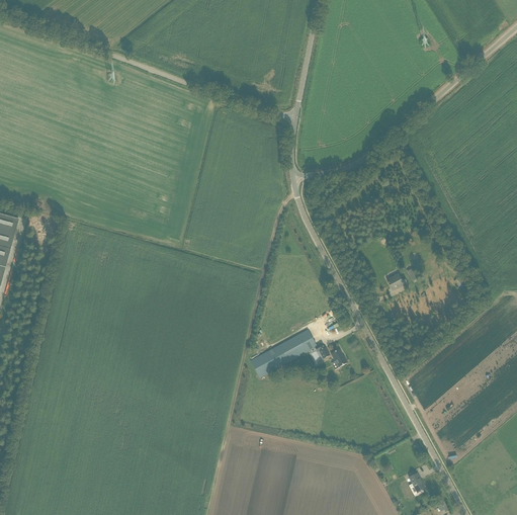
[(0,280),(17,218),(0,211),(0,280)]
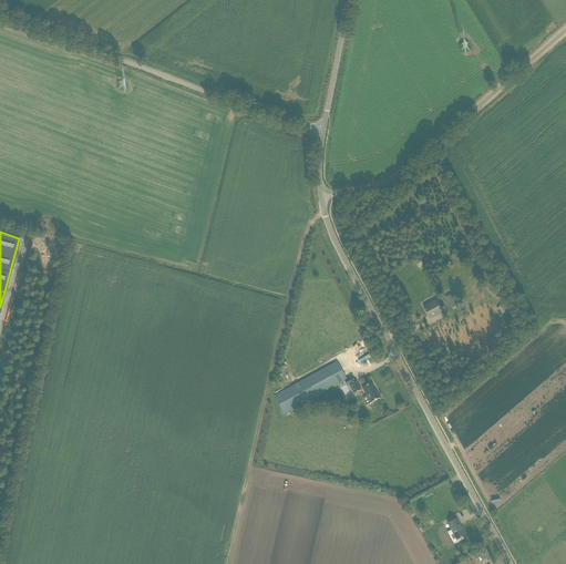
[(446,298),(450,305),(456,301),(452,295),(446,298)]
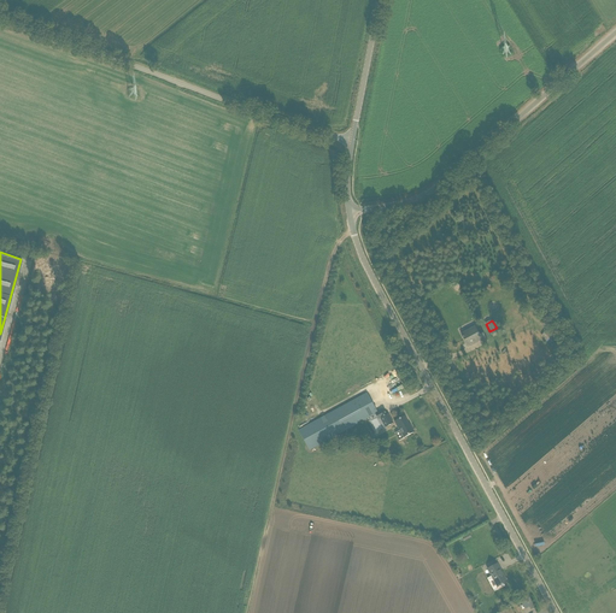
[(485,334),(482,329),(479,330),(474,323),(459,330),(467,345),(485,334)]
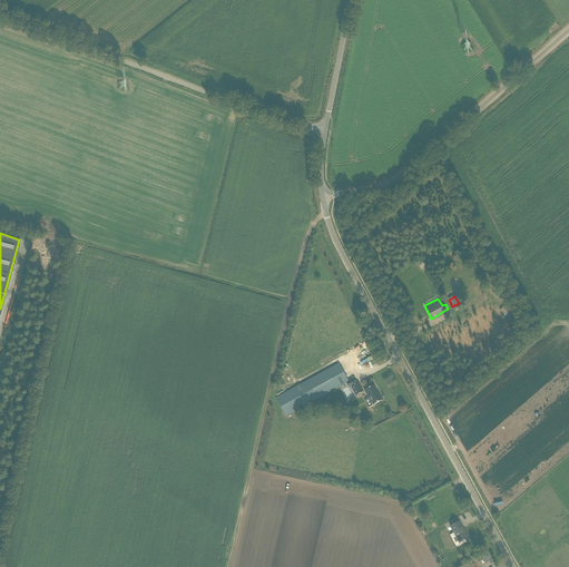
[(504,302),(499,306),(503,312),(507,310),(507,311),(510,309),(506,303),(504,302)]
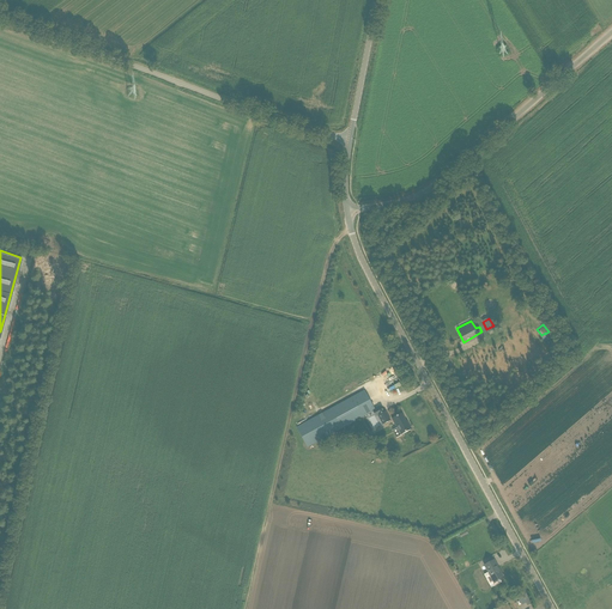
[(315,413),(296,424),(307,444),(369,409),(374,407),(363,387),(358,390),(327,407),(320,410),(315,413)]
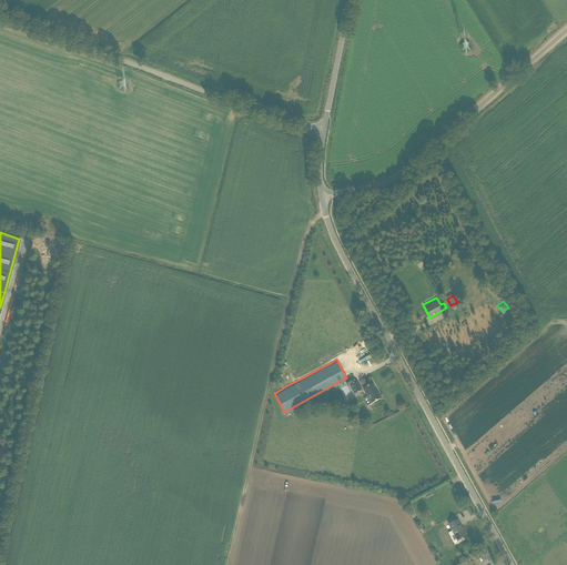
[(350,382),(354,391),(361,387),(356,379),(350,382)]
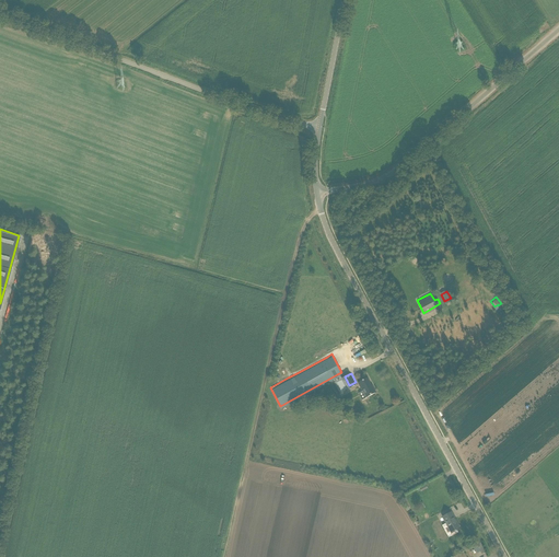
[(358,380),(360,385),(365,394),(374,390),(371,383),(370,383),(365,375),(358,380)]
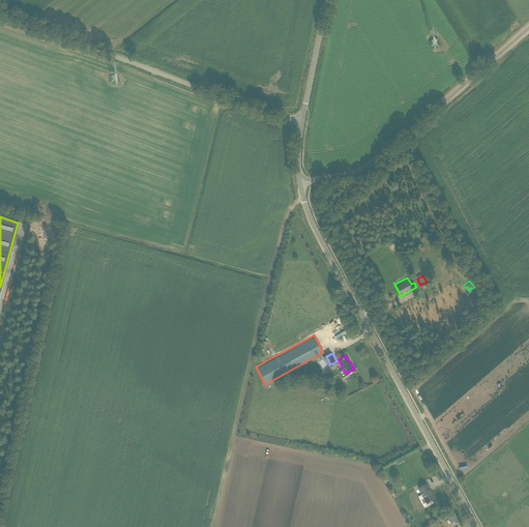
[(417,487),(427,502),(435,497),(425,481),(417,487)]
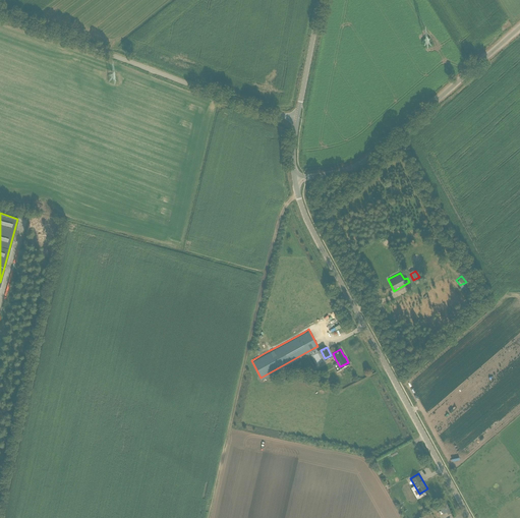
[(442,510),(446,515),(452,510),(446,503),(442,506),(444,508),(442,510)]
